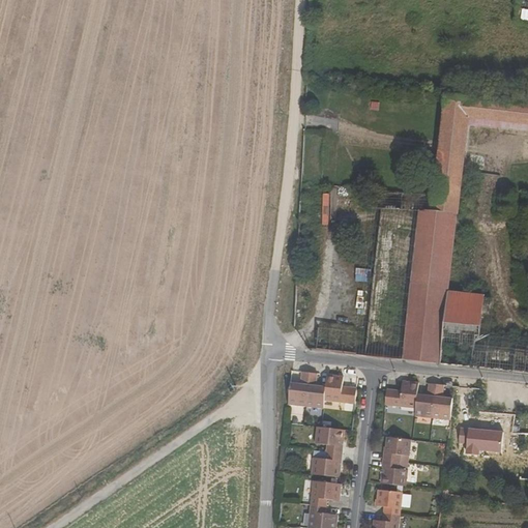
[(527,101),(443,92),(433,192),(431,209),(457,212),(459,196),(468,115),(527,122),(527,101)]
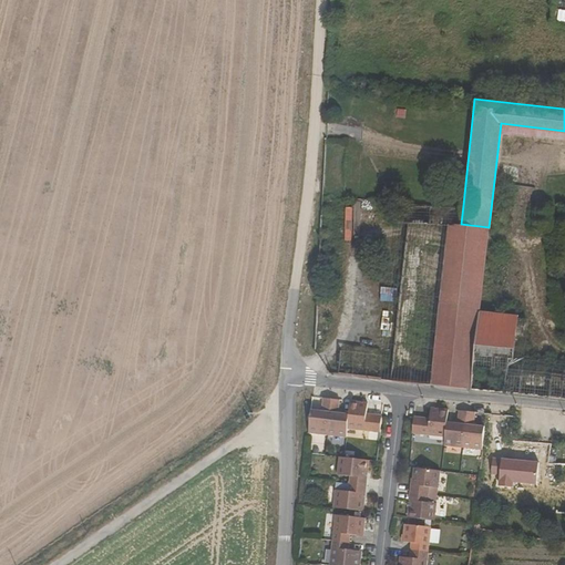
[(512,132),(564,137),(564,131),(501,123),(491,209),(503,212),(512,132)]
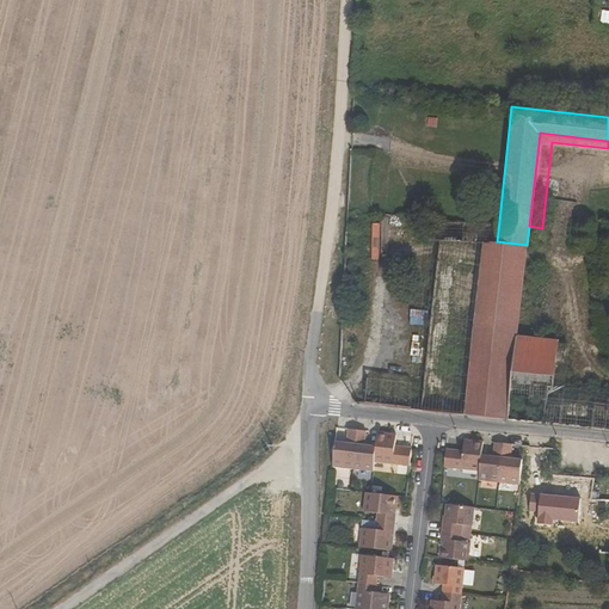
[(412,381),(367,376),(363,403),(508,418),(517,334),(527,245),(497,241),(426,239),(412,381)]
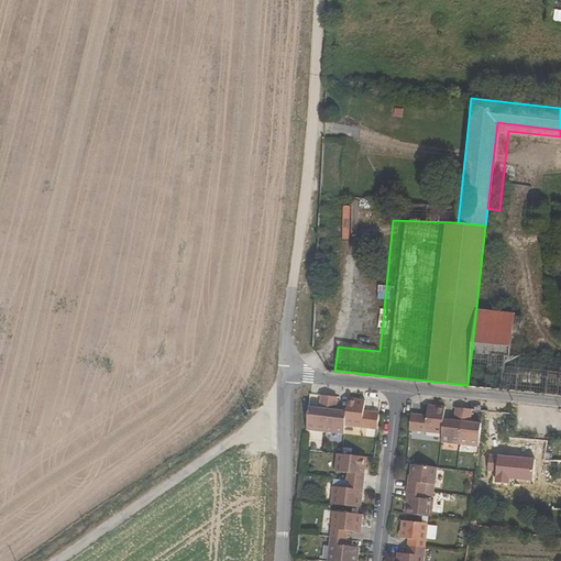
[(560,356),(520,352),(525,314),(476,308),(468,385),(560,394),(560,356)]
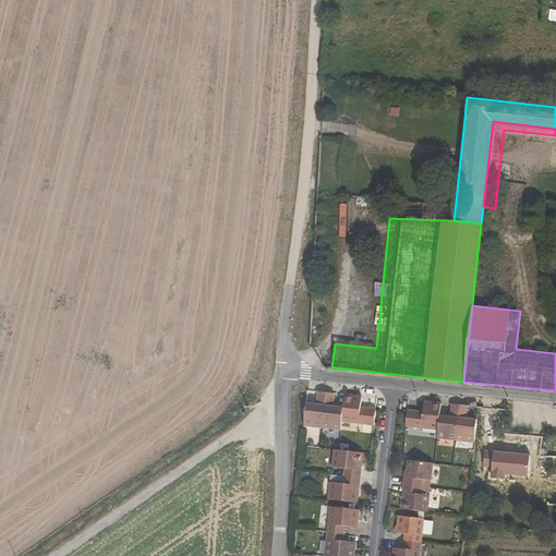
[(287,364),(295,365),(297,352),(288,352),(287,364)]
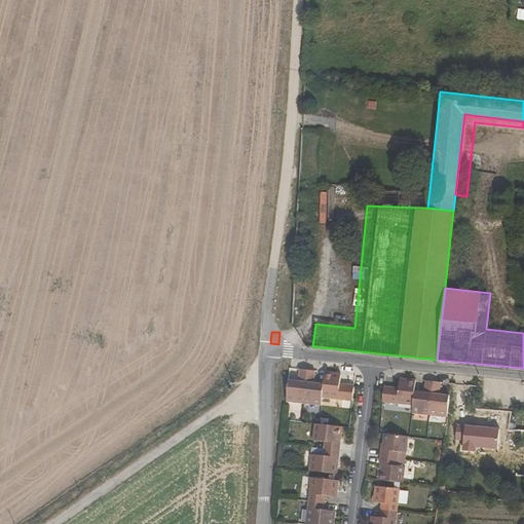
[(302,402),(305,368),(298,367),(296,379),(287,378),(284,400),(302,402)]
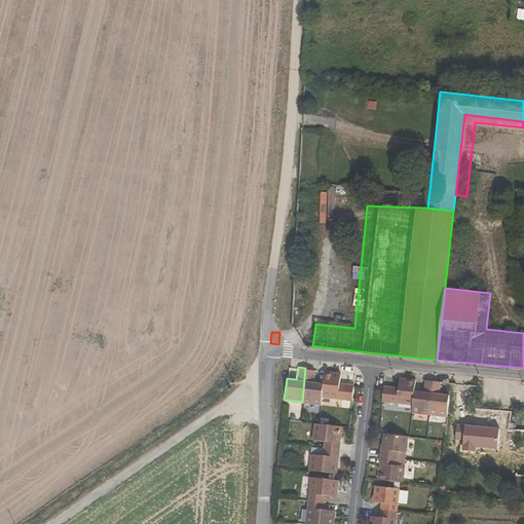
[(321,397),(322,382),(312,381),(313,369),(305,368),(302,402),(320,405),(321,397)]
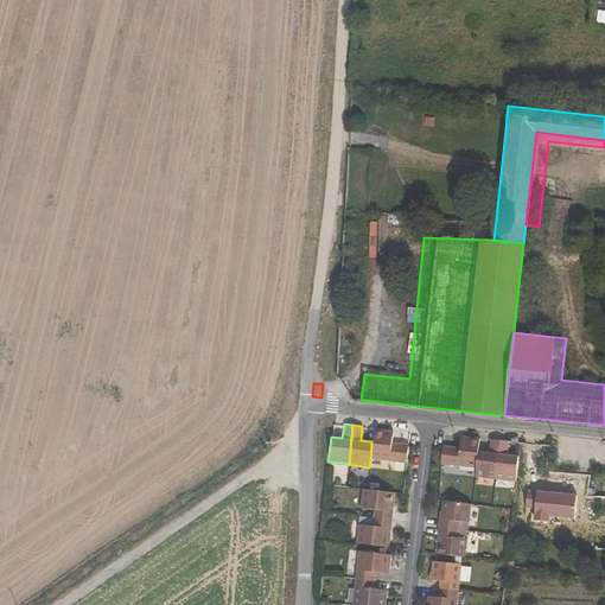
[(390,440),(392,430),(373,427),(371,441),(370,458),(396,460),(399,441),(390,440)]
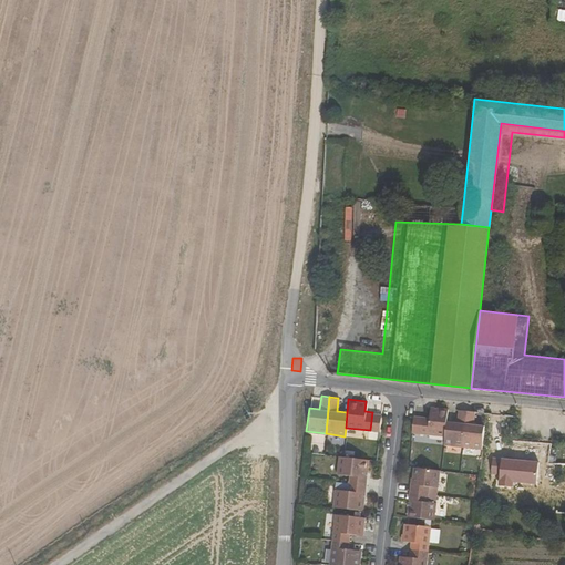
[(447,408),(429,406),(428,415),(420,414),(418,432),(443,435),(444,420),(445,418),(447,408)]
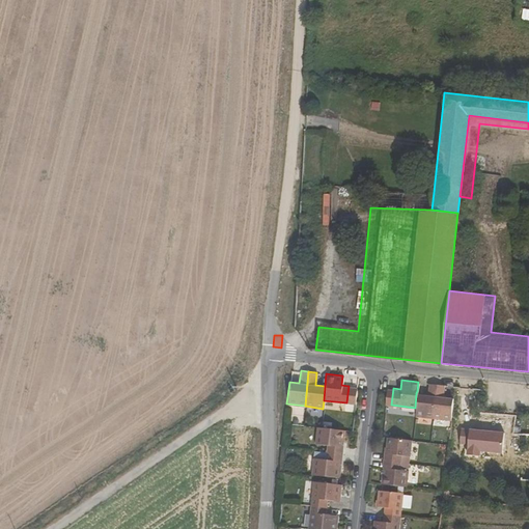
[(415,408),(414,416),(432,418),(436,384),(427,383),(426,394),(416,393),(415,408)]
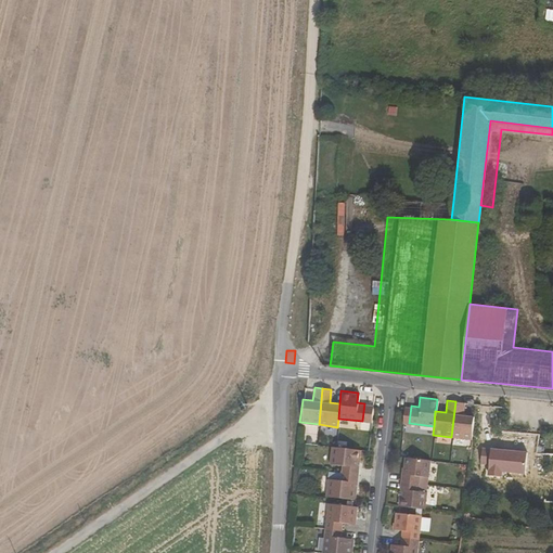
[(470,439),(473,415),(462,414),(463,401),(455,401),(451,437),(470,439)]
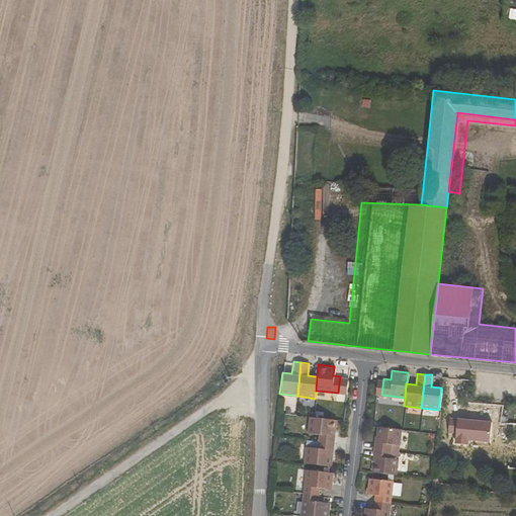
[(308,416),(307,432),(318,433),(318,440),(333,442),(334,429),(336,419),(313,416),(308,416)]
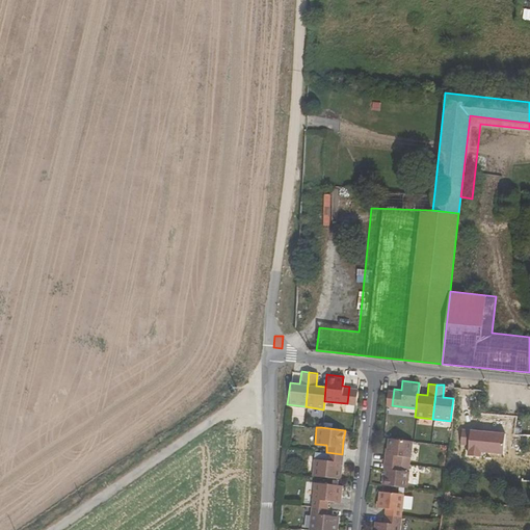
[(400,462),(401,455),(409,456),(412,440),(387,436),(386,447),(385,460),(400,462)]
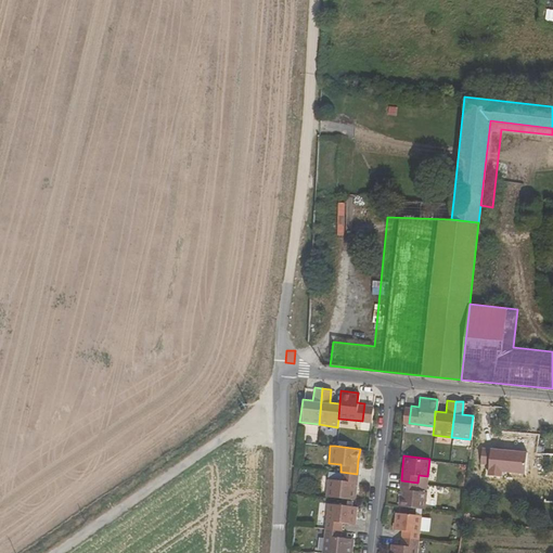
[(341,472),(328,470),(324,496),(354,499),(356,488),(357,474),(341,472)]
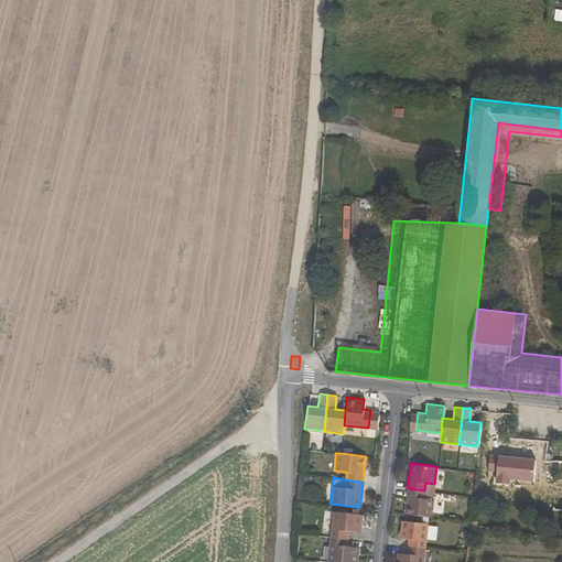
[(561,488),(554,487),(552,508),(561,509),(561,488)]
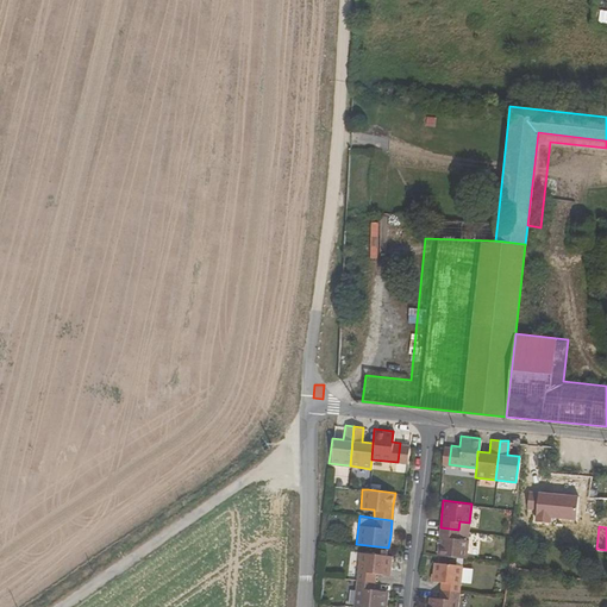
[(465,558),(468,538),(457,537),(458,530),(440,527),(439,543),(437,555),(465,558)]
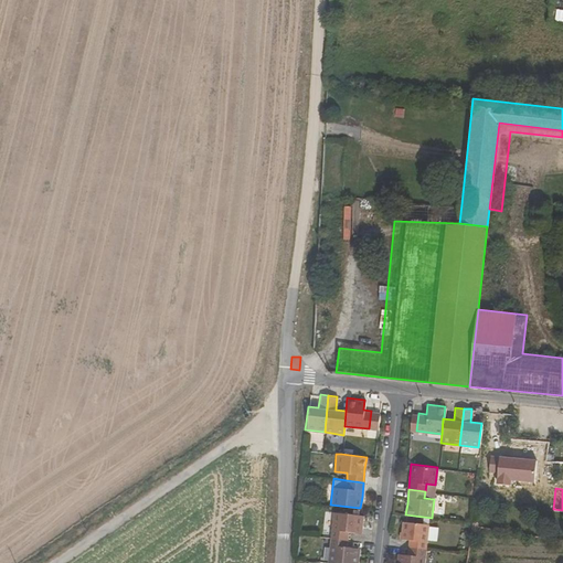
[(360,514),(332,511),(329,537),(347,538),(348,531),(360,532),(361,526),(362,514),(360,514)]
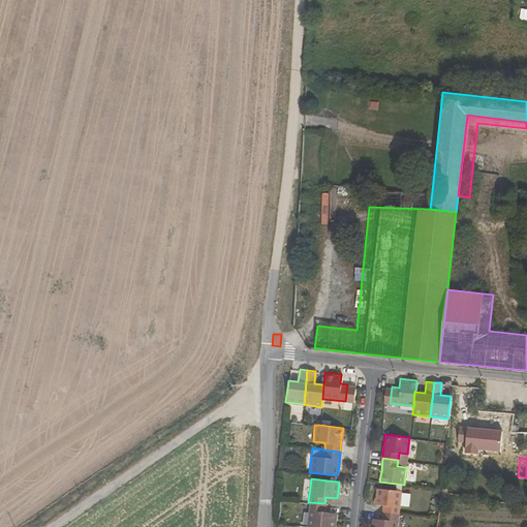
[(374,503),(382,504),(381,512),(398,514),(401,490),(379,487),(376,487),(375,498),(374,503)]
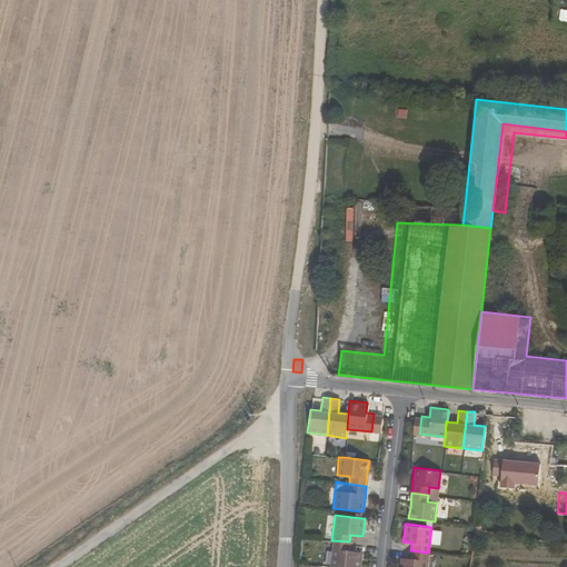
[(334,566),(342,566),(359,566),(360,558),(361,550),(348,549),(349,541),(331,540),(328,566),(334,566)]
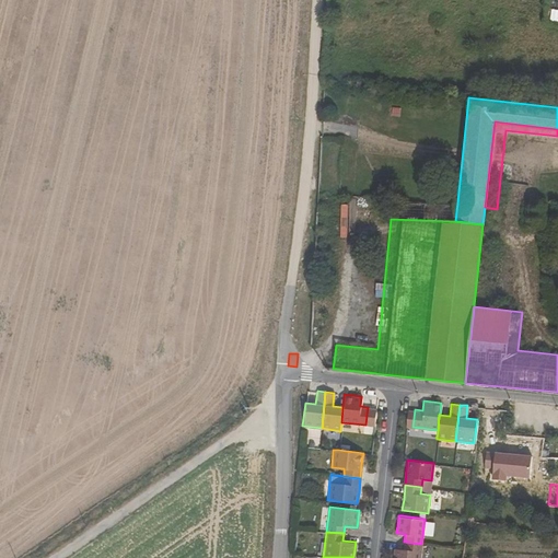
[(404,549),(395,548),(394,555),(393,557),(419,557),(421,544),(404,542),(404,549)]
